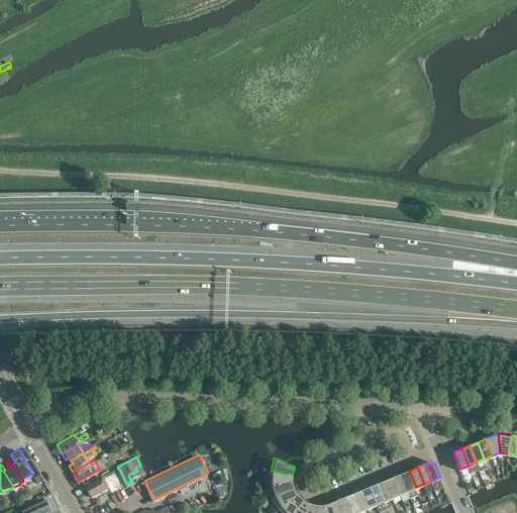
[(293,481),(293,474),(271,471),(271,484),(293,481)]
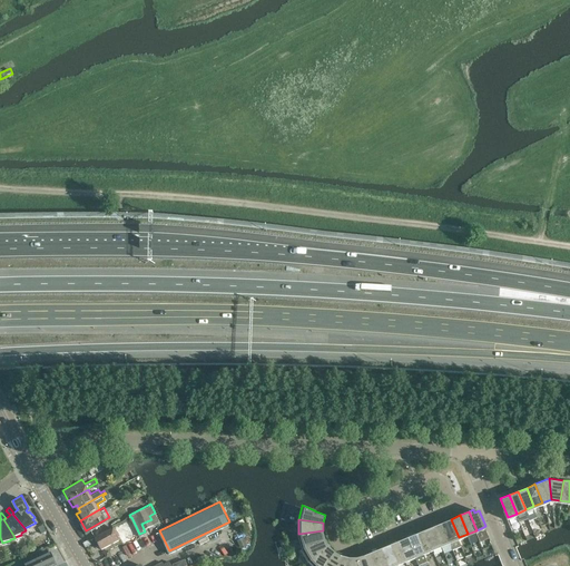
[(459,537),(451,519),(442,523),(450,540),(453,547),(461,544),(459,537)]
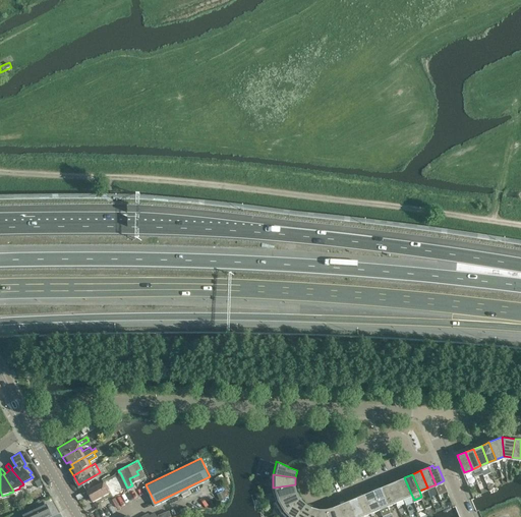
[(411,494),(404,477),(397,480),(404,498),(411,494)]
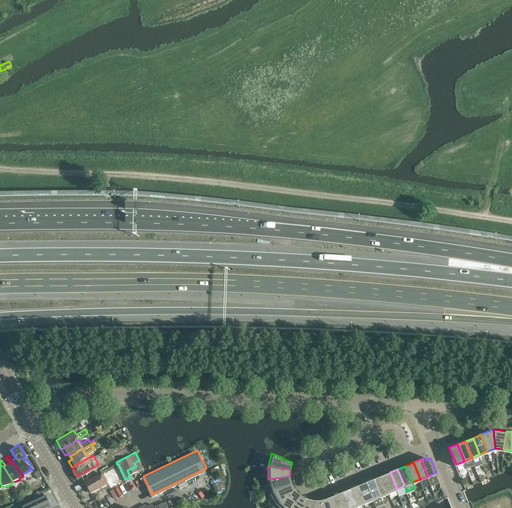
[(107,482),(102,471),(85,480),(91,490),(107,482)]
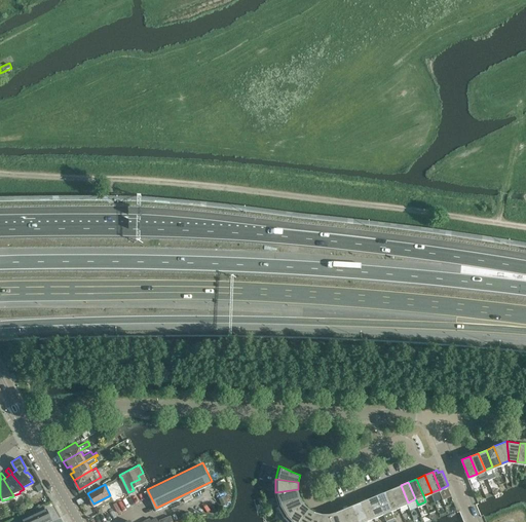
[(408,502),(401,485),(392,488),(400,506),(408,502)]
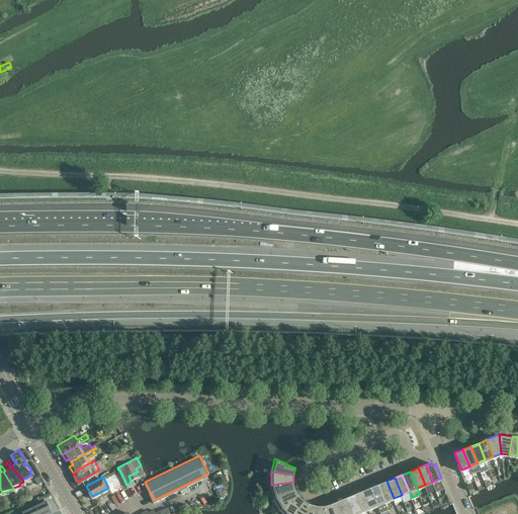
[(394,498),(386,481),(378,484),(385,501),(394,498)]
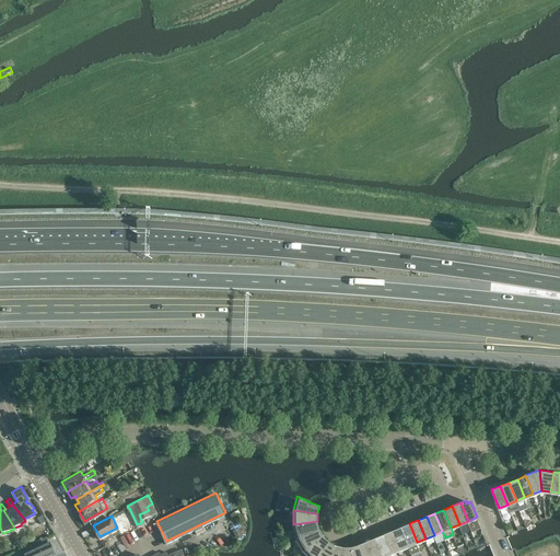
[(296,539),(319,529),(319,528),(318,525),(318,523),(317,521),(293,524),(296,539)]
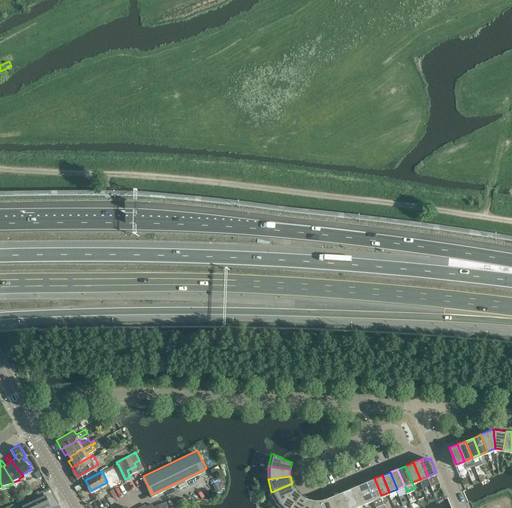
[(381,495),(374,478),(366,482),(373,498),(381,495)]
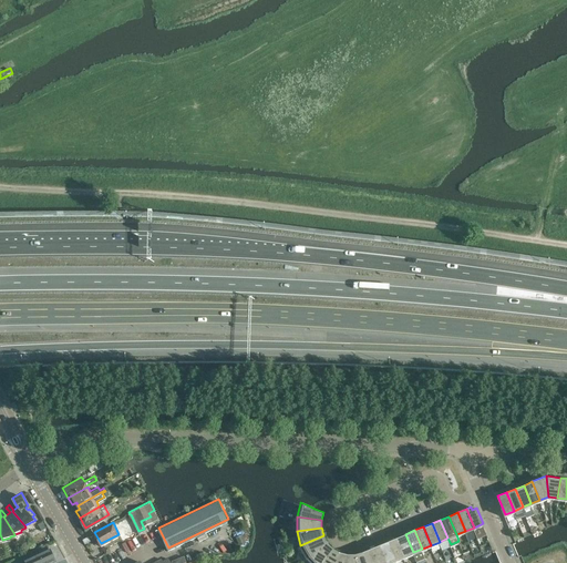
[(413,552),(405,534),(398,538),(404,556),(413,552)]
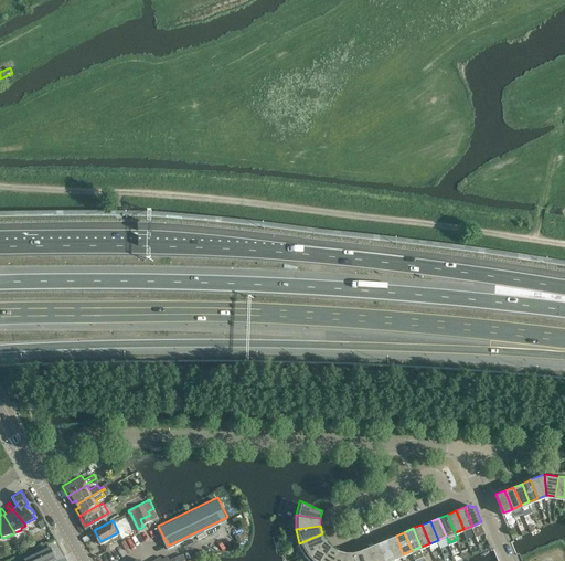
[(307,556),(327,540),(326,539),(324,537),(323,536),(322,533),(299,543),(307,556)]
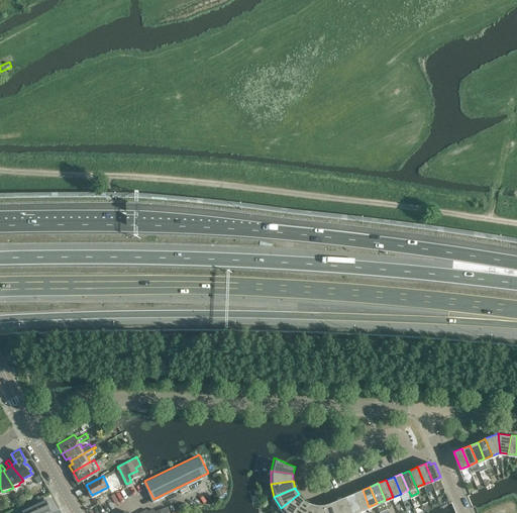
[(369,507),(363,490),(354,493),(362,510),(369,507)]
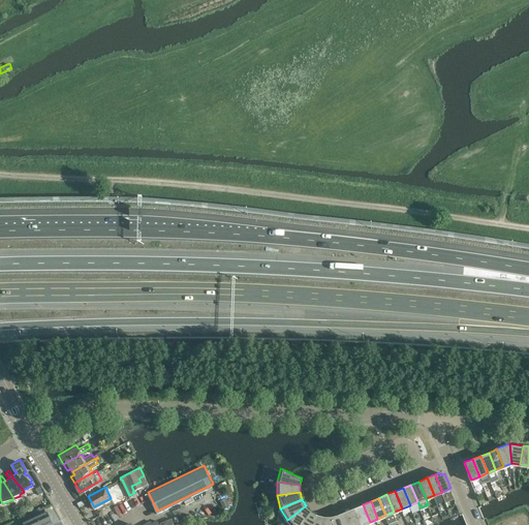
[(370,522),(363,504),(354,507),(362,524),(370,522)]
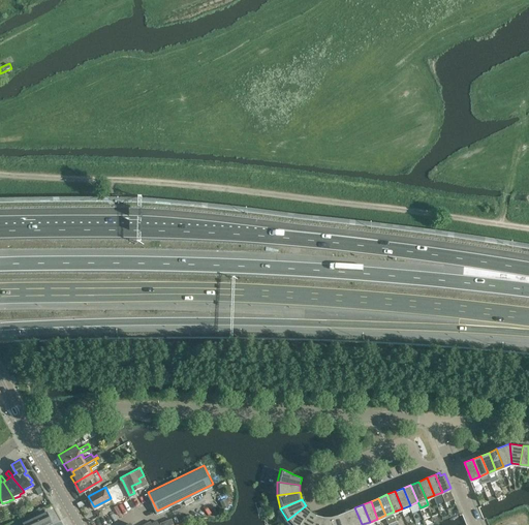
[(291,524),(300,524),(311,511),(309,510),(308,508),(307,507),(306,505),(287,520),(291,524)]
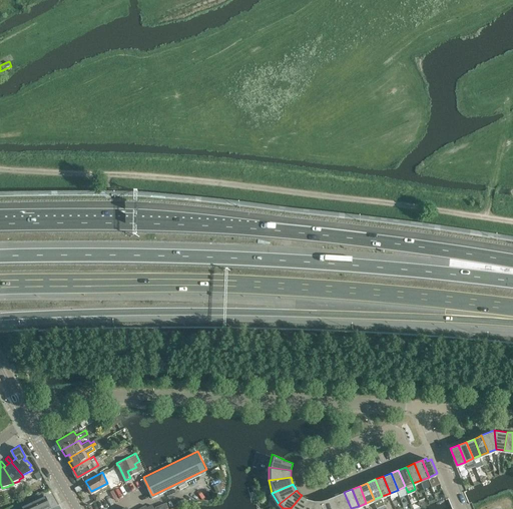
[(350,508),(351,508),(344,492),(336,496),(341,508),(350,508)]
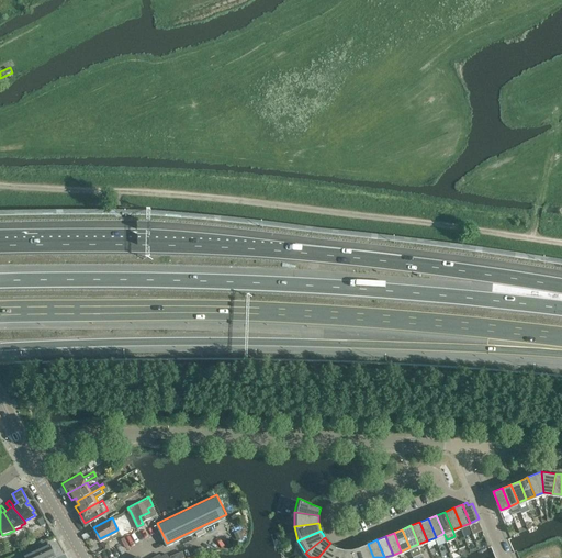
[(47,557),(55,555),(49,542),(30,550),(33,557),(47,557)]
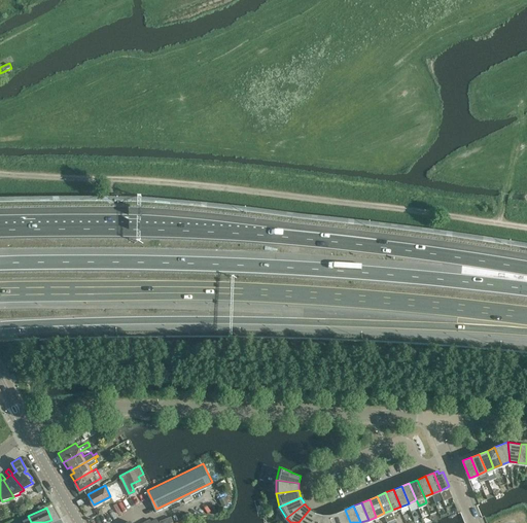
[(311,522),(316,513),(313,512),(311,510),(310,509),(299,522),(311,522)]
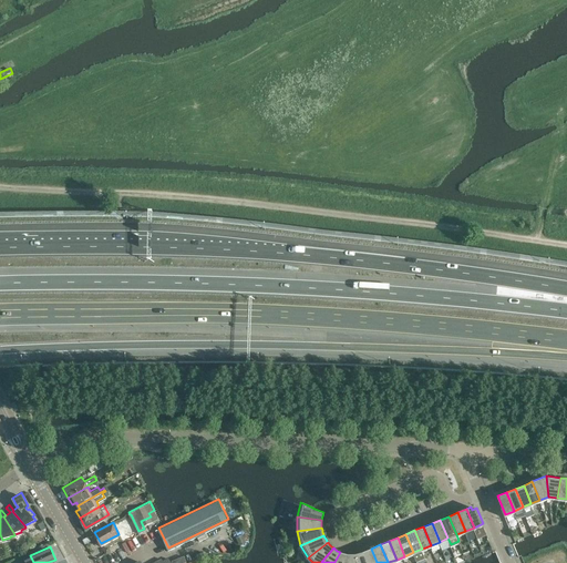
[(377,562),(371,549),(363,552),(367,562),(377,562)]
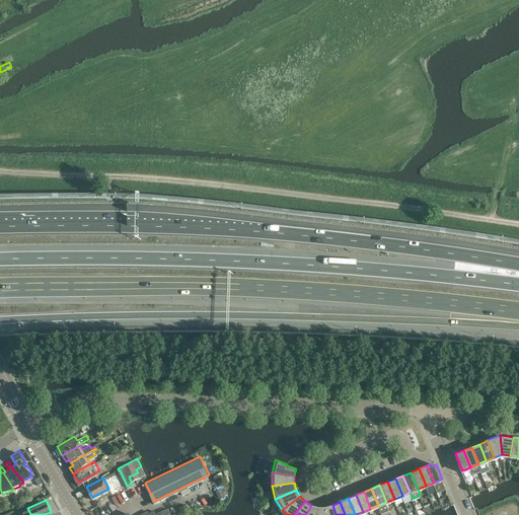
[(169,505),(157,510),(159,514),(162,514),(171,511),(169,505)]
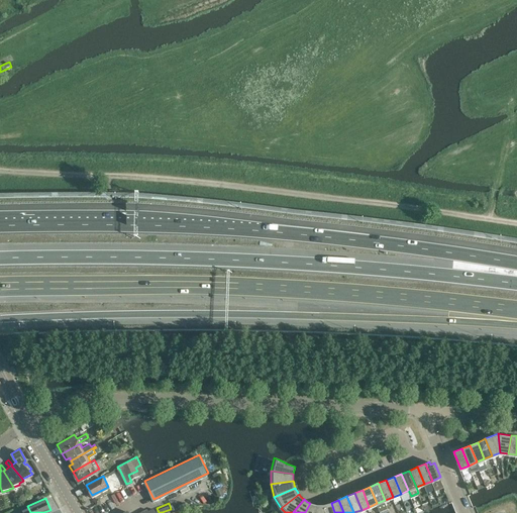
[(315,512),(317,505),(310,503),(305,512),(315,512)]
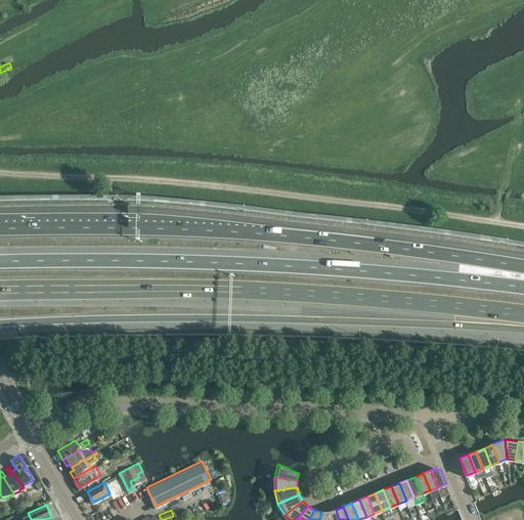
[(339,519),(336,510),(329,512),(329,519),(339,519)]
